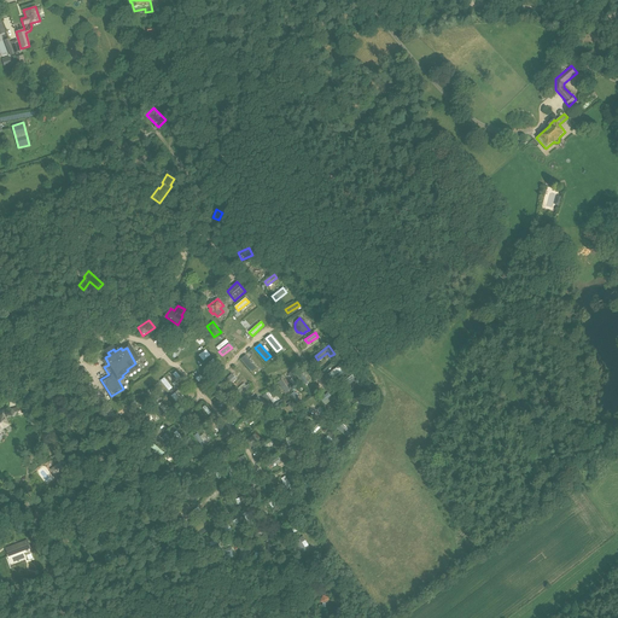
[(245,355),(240,359),(252,372),(256,368),(245,355)]
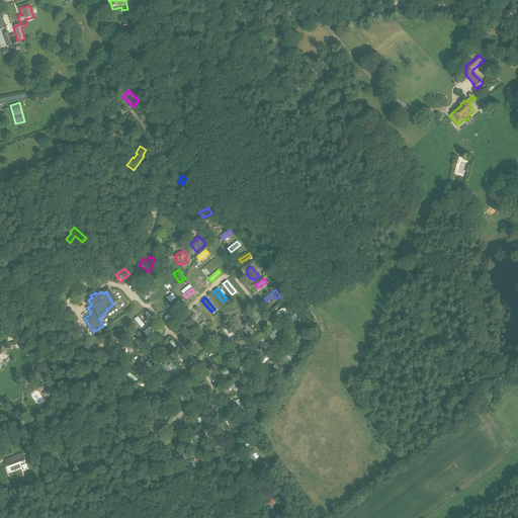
[(284,307),(275,313),(278,317),(287,310),(284,307)]
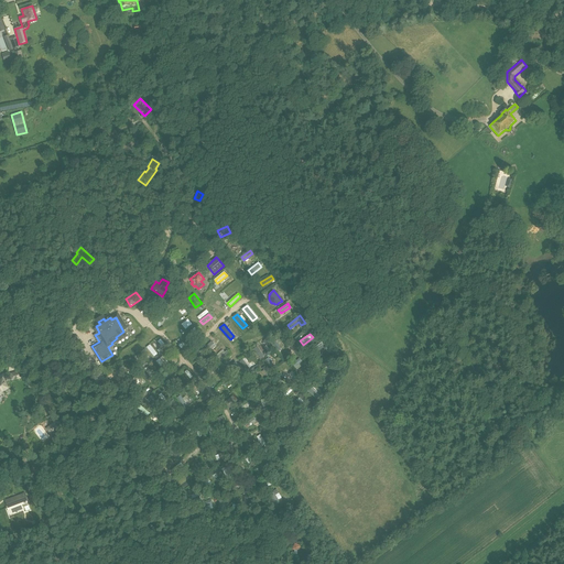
[(267,338),(263,342),(270,349),(273,347),(267,338)]
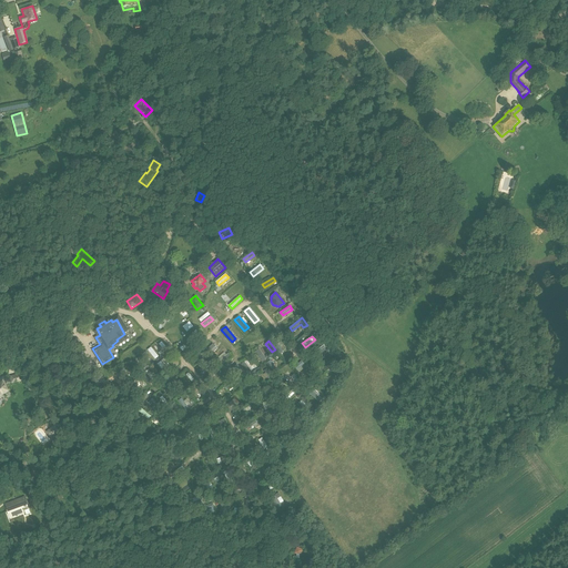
[(213,344),(206,350),(211,354),(217,348),(213,344)]
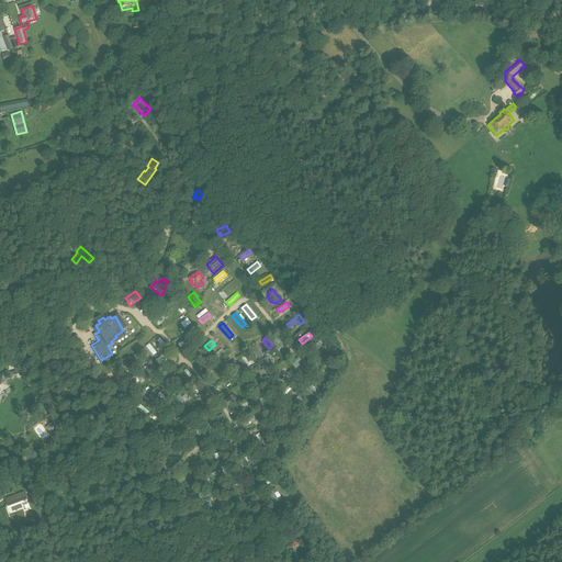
[(149,344),(146,346),(154,355),(157,352),(149,344)]
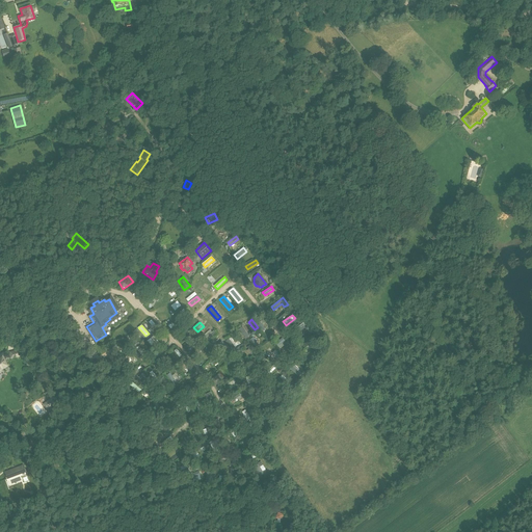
[(250,336),(243,326),(239,328),(246,339),(250,336)]
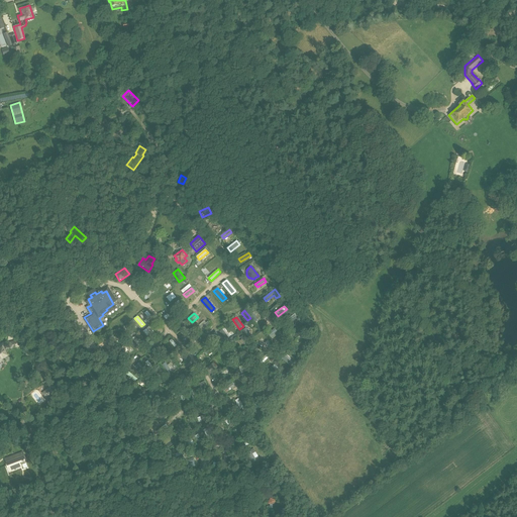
[(175,326),(178,329),(188,321),(185,318),(175,326)]
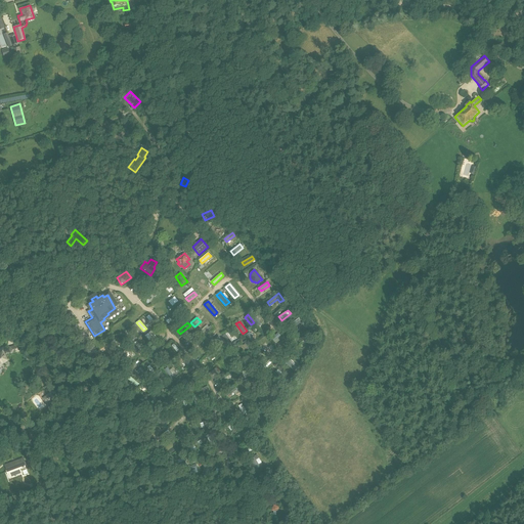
[(208,324),(200,332),(203,335),(211,328),(208,324)]
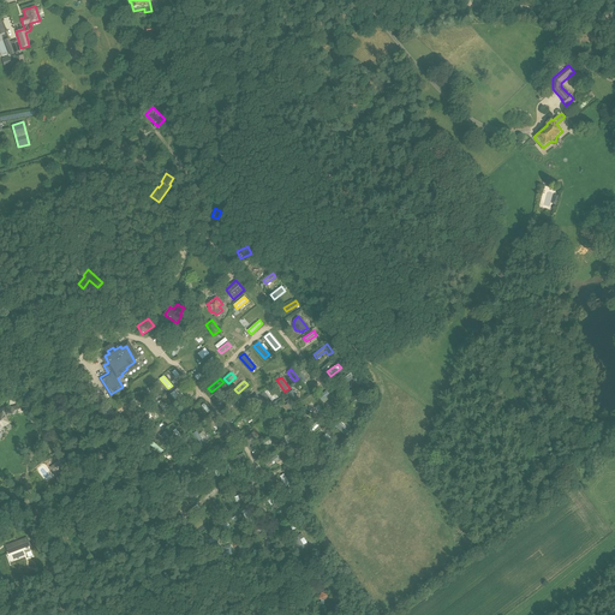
[(154,386),(149,389),(155,399),(160,396),(154,386)]
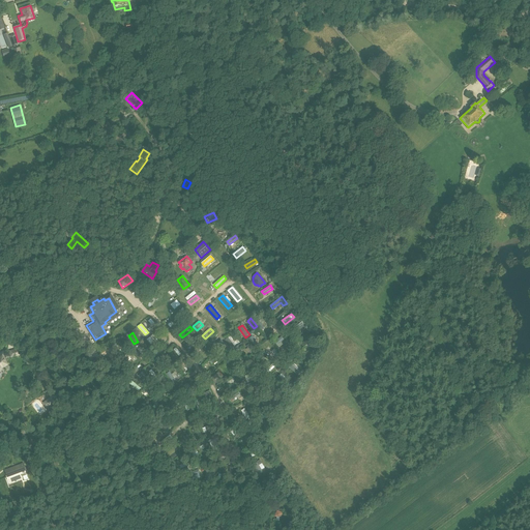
[(150,336),(147,340),(153,347),(156,345),(150,336)]
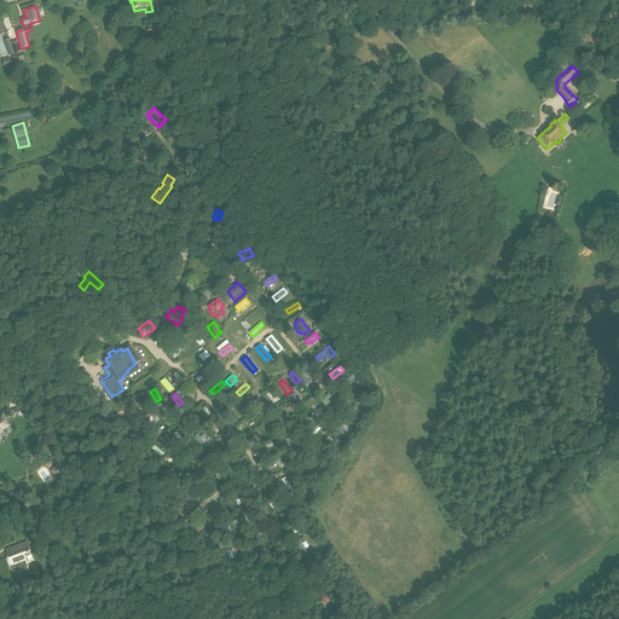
[(295,393),(291,395),(299,405),(302,401),(295,393)]
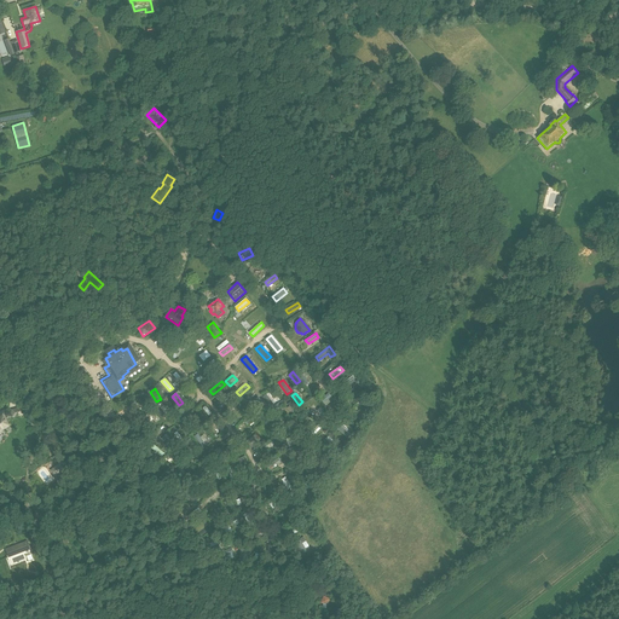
[(262,397),(273,411),(282,405),(279,403),(279,401),(275,405),(273,403),(266,394),(262,397)]
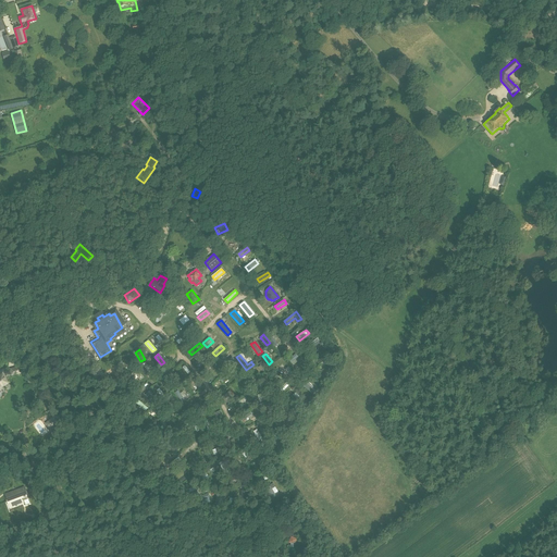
[(240,368),(233,357),(229,360),(236,370),(240,368)]
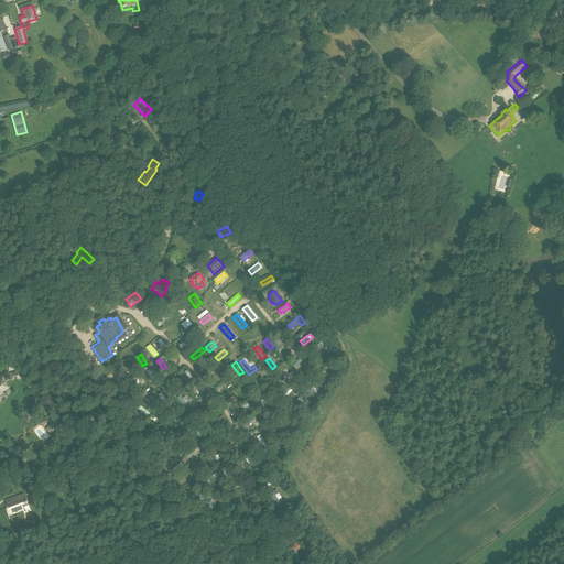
[(130,377),(123,366),(119,368),(126,379),(130,377)]
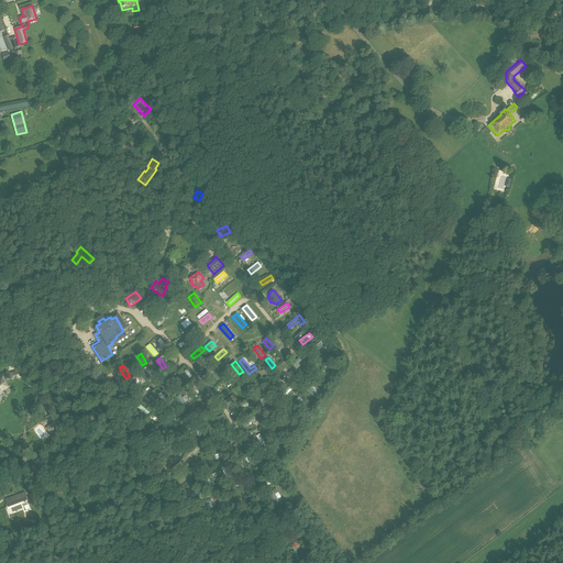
[(267,376),(272,373),(269,371),(269,372),(264,365),(262,367),(263,370),(266,374),(265,374),(267,376)]
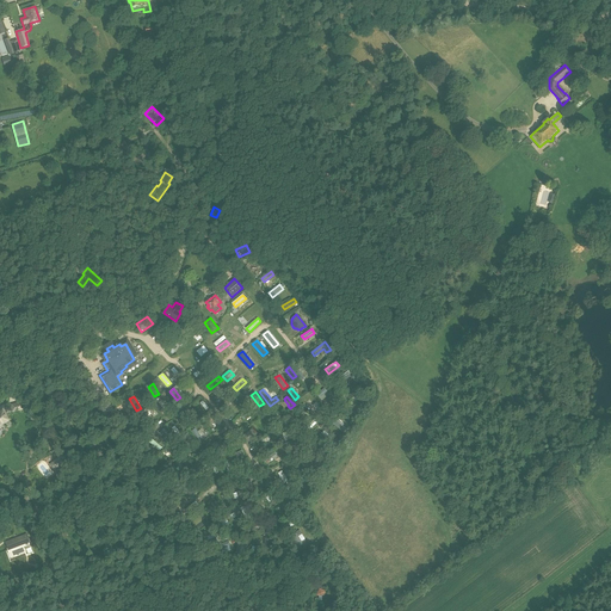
[(164,409),(156,400),(153,403),(160,413),(164,409)]
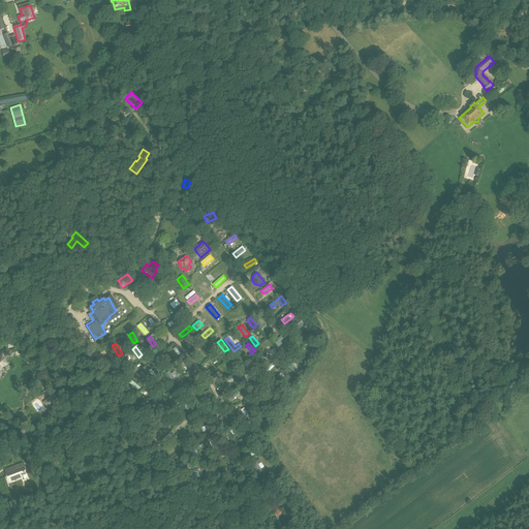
[(9,350),(10,356),(20,354),(19,348),(9,350)]
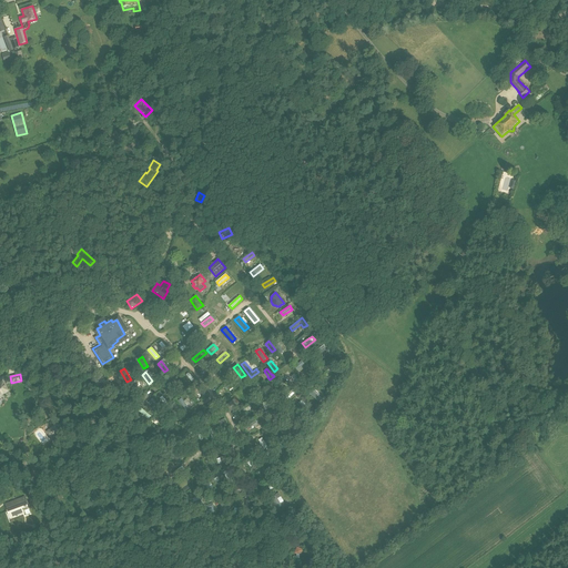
[(294,374),(291,377),(300,387),(303,384),(294,374)]
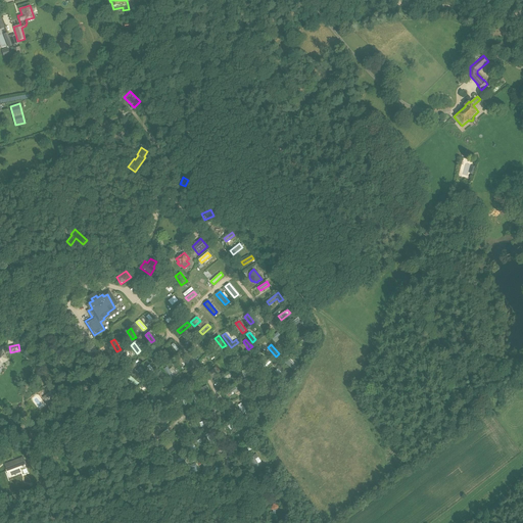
[(167,349),(163,351),(170,360),(173,358),(167,349)]
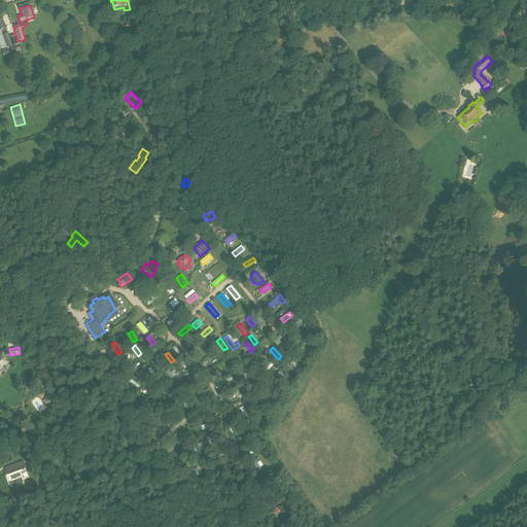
[(238,364),(240,361),(234,356),(233,354),(230,356),(238,364)]
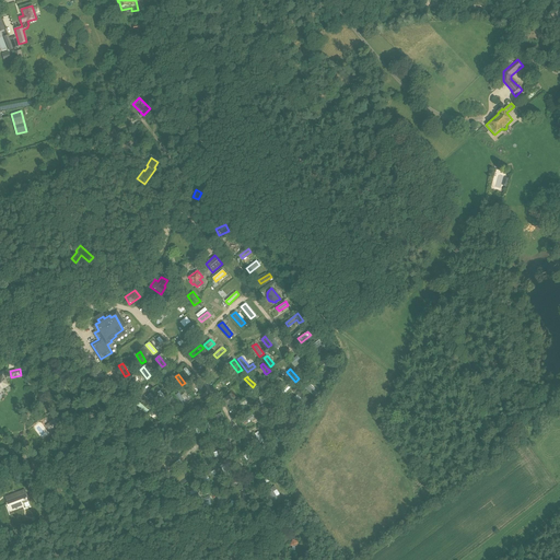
[(229,388),(235,383),(232,378),(225,384),(229,388)]
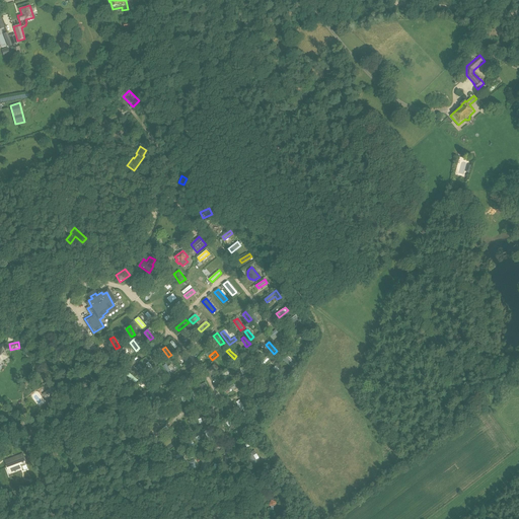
[(114,353),(106,358),(108,361),(116,355),(114,353)]
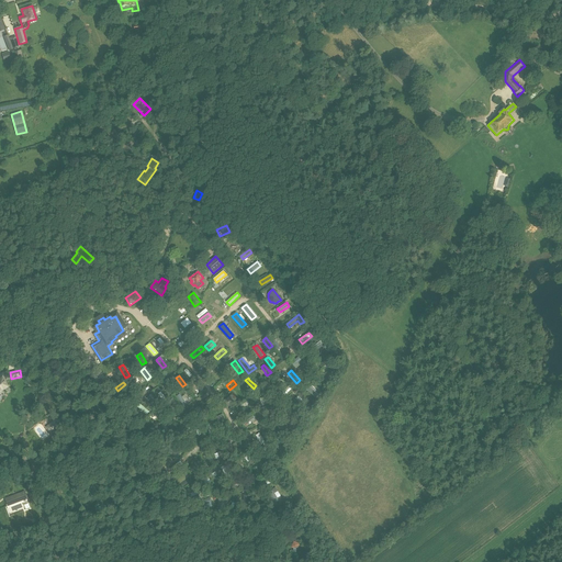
[(283,382),(276,390),(278,393),(285,385),(283,382)]
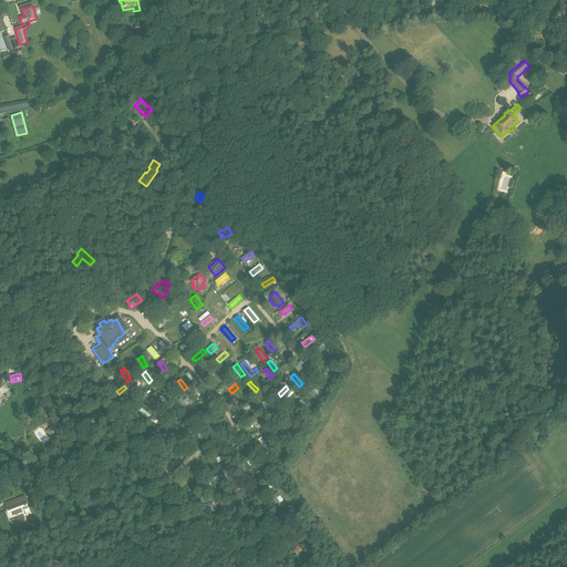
[(292,389),(285,395),(288,399),(295,392),(292,389)]
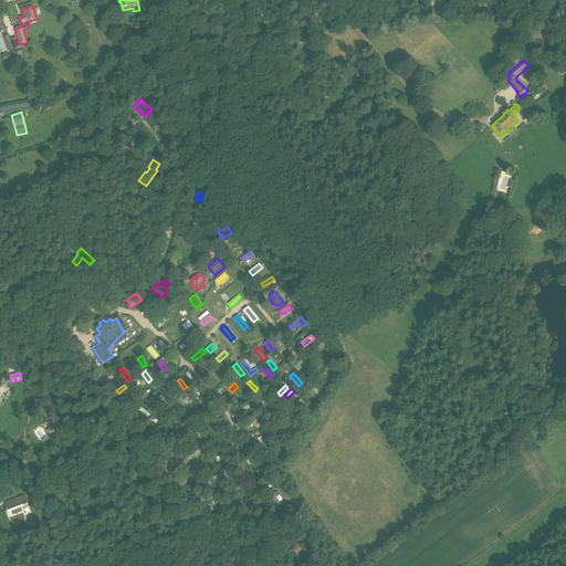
[(311,389),(308,392),(317,400),(321,397),(311,389)]
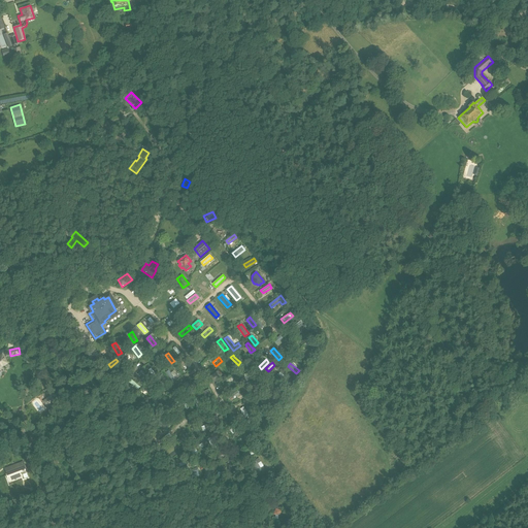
[(142,370),(139,372),(145,382),(149,380),(142,370)]
